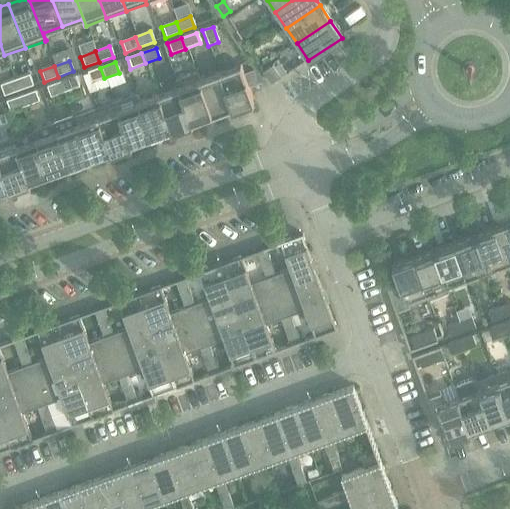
[(278,66),(272,70),(279,80),(285,76),(278,66)]
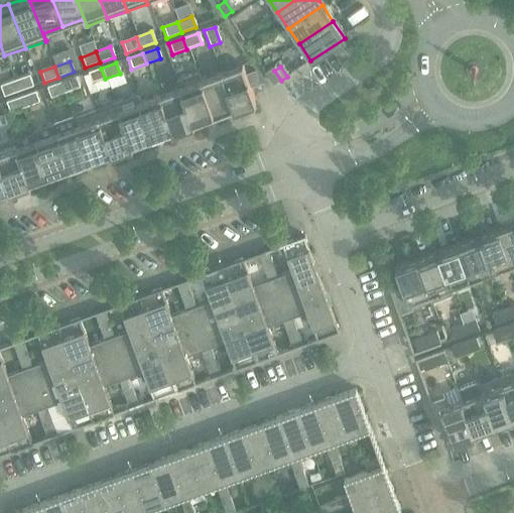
[(254,104),(253,100),(241,68),(220,75),(233,112),(254,104)]
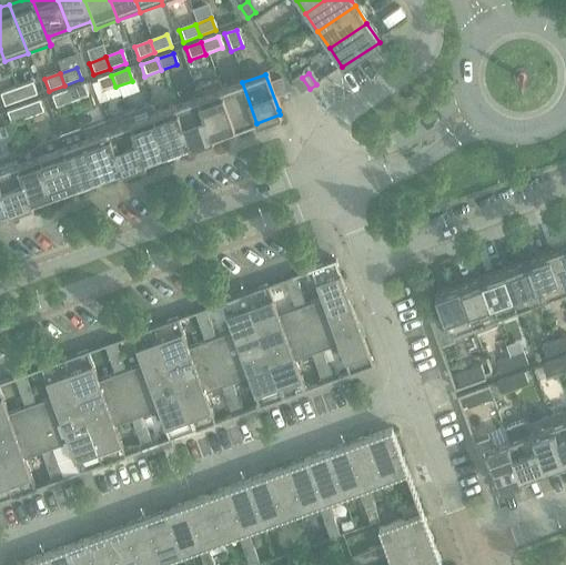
[(111,76),(95,81),(100,92),(115,87),(111,76)]
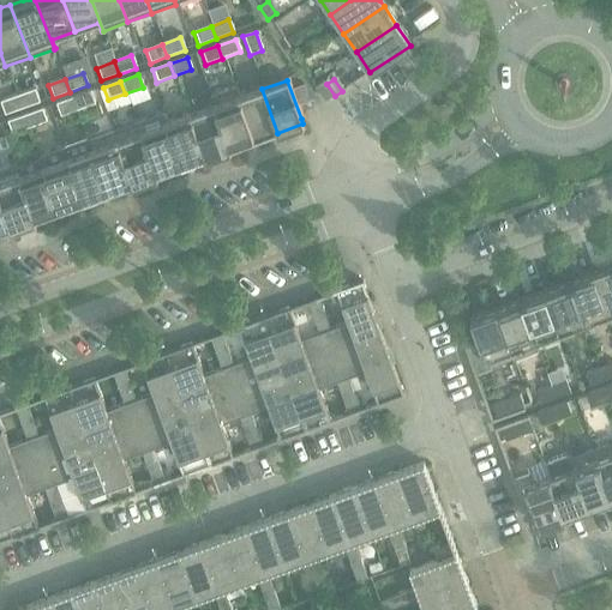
[(325,82),(313,89),(323,103),(335,96),(327,84),(325,82)]
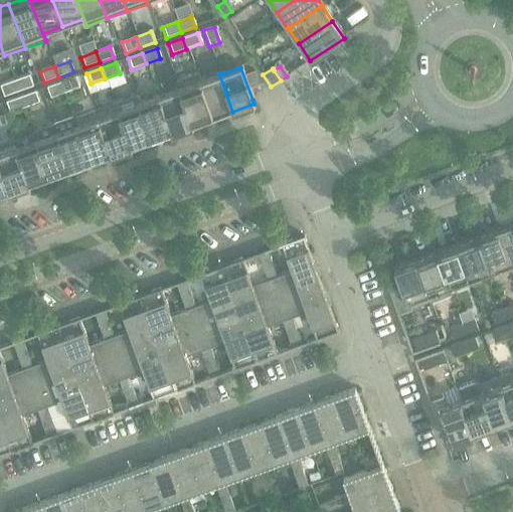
[(191,127),(212,119),(198,82),(196,74),(175,82),(178,90),(191,127)]
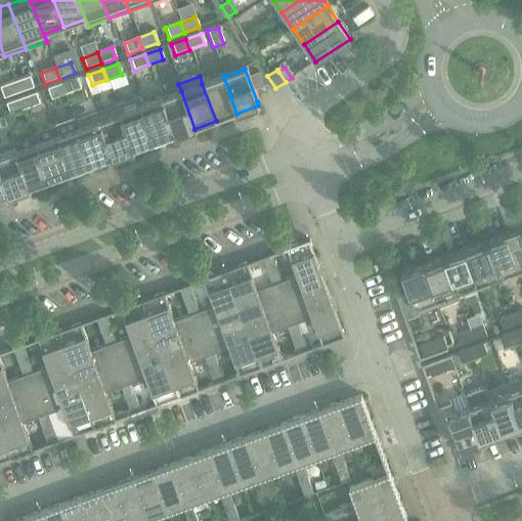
[(236,114),(223,76),(202,84),(216,121),(236,114)]
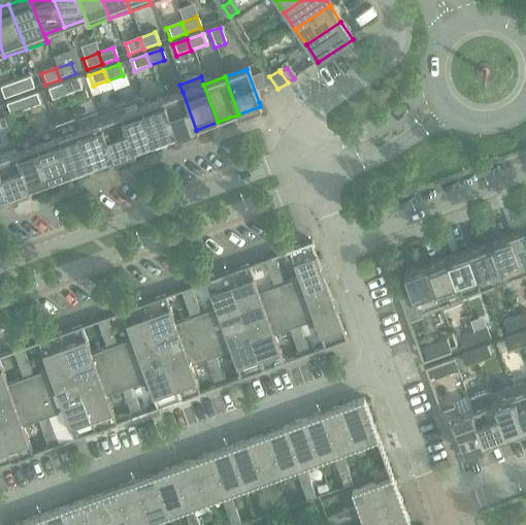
[(33,89),(29,78),(14,84),(19,94),(33,89)]
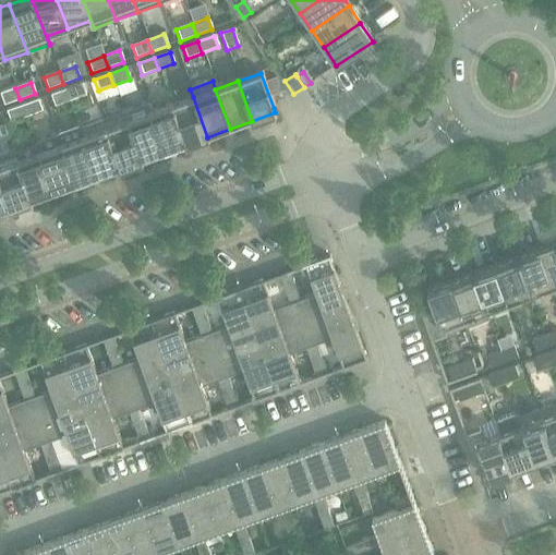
[(85,95),(82,84),(65,89),(70,101),(85,95)]
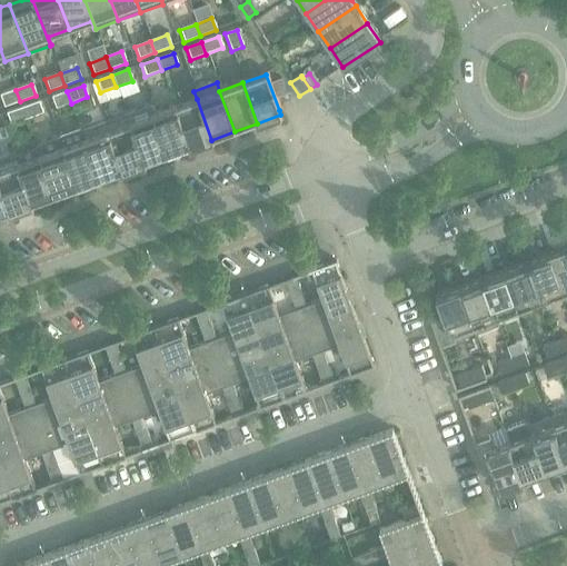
[(0,99),(3,108),(20,101),(16,90),(0,96),(0,99)]
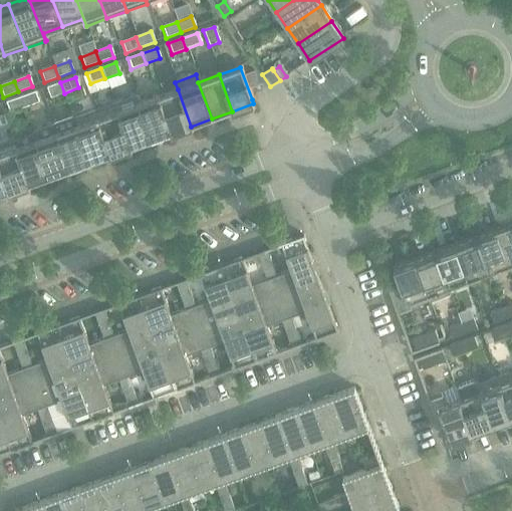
[(45,87),(49,98),(64,93),(60,82),(45,87)]
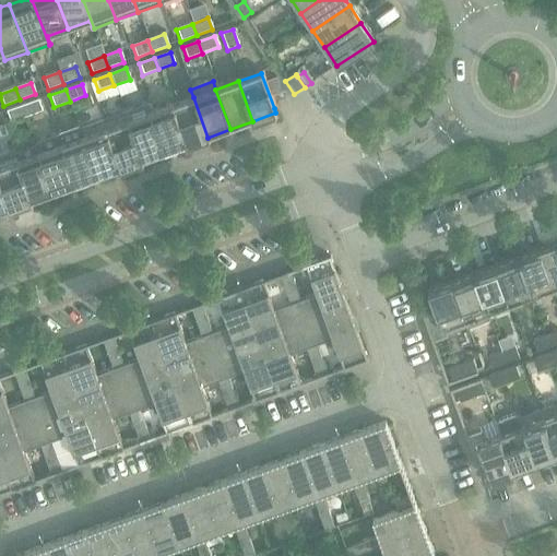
[(208,138),(193,97),(172,105),(186,145),(208,138)]
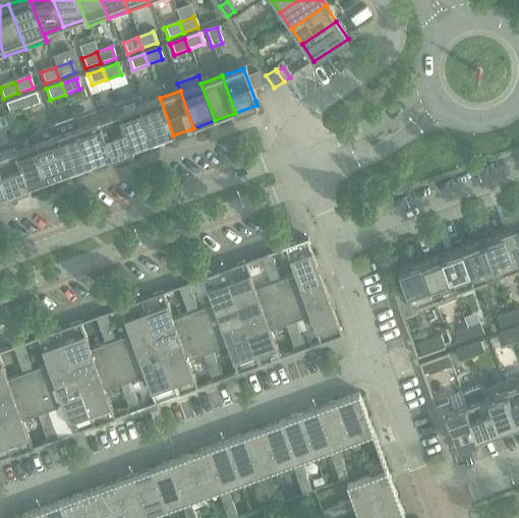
[(39,104),(35,94),(19,99),(23,110),(39,104)]
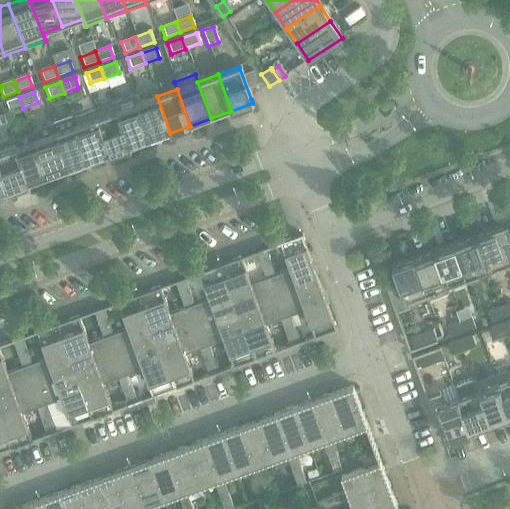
[(130,148),(150,140),(134,96),(114,104),(130,148)]
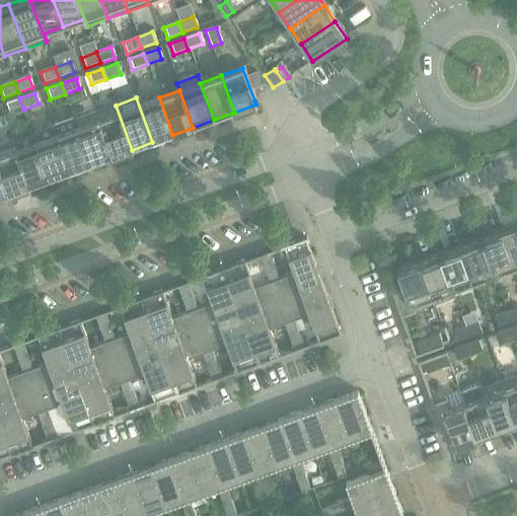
[(137,97),(136,97),(152,142),(172,135),(159,97),(140,104),(137,97)]
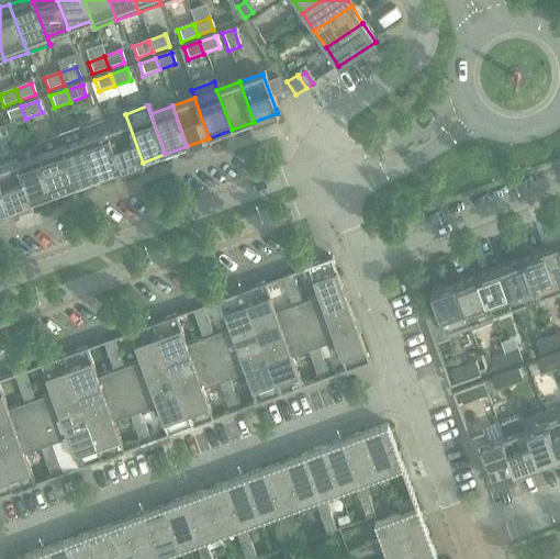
[(6,112),(10,124),(25,119),(21,107),(6,112)]
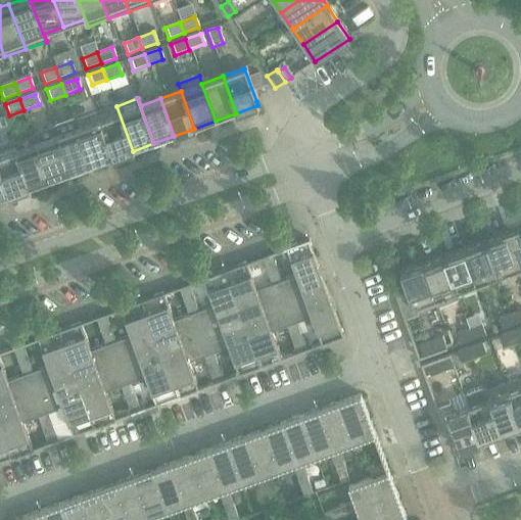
[(111,158),(133,151),(116,106),(95,113),(111,158)]
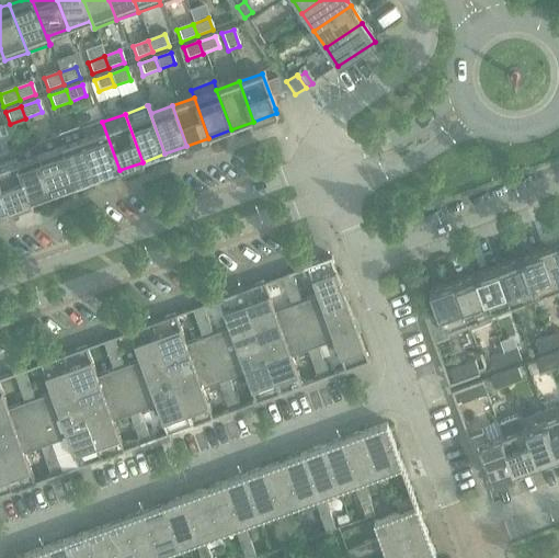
[(98,178),(120,170),(102,122),(80,129),(98,178)]
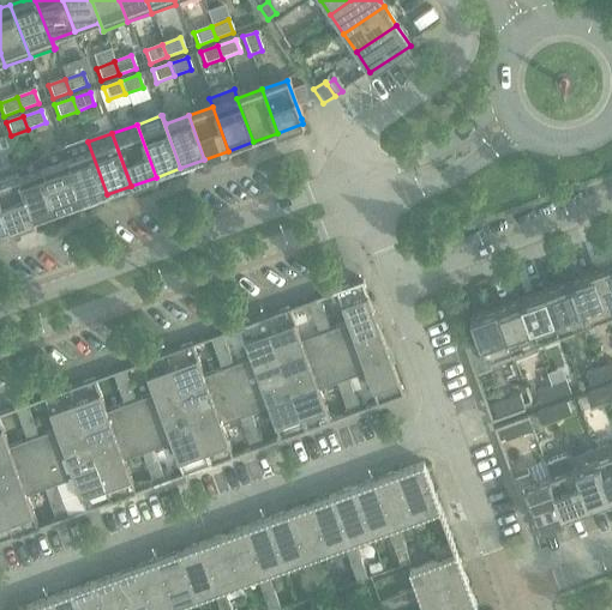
[(107,194),(88,142),(87,140),(63,149),(83,204),(107,194)]
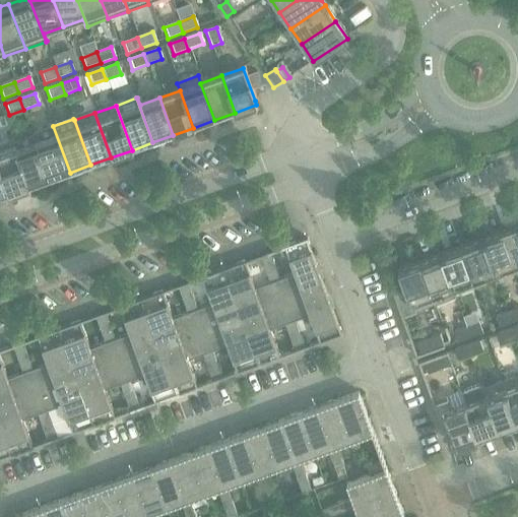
[(70,173),(53,126),(33,133),(34,136),(49,180),(70,173)]
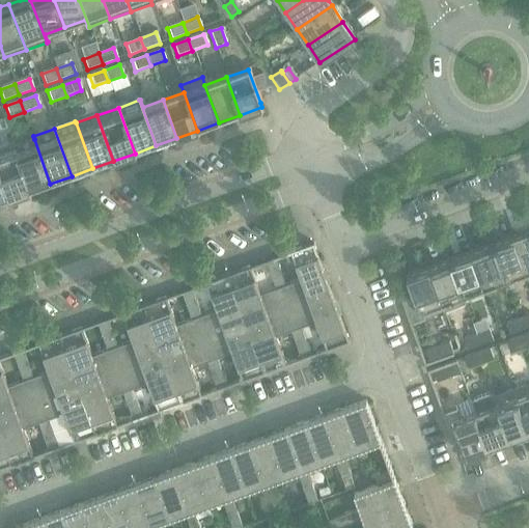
[(50,184),(34,139),(14,146),(12,146),(29,191),(50,184)]
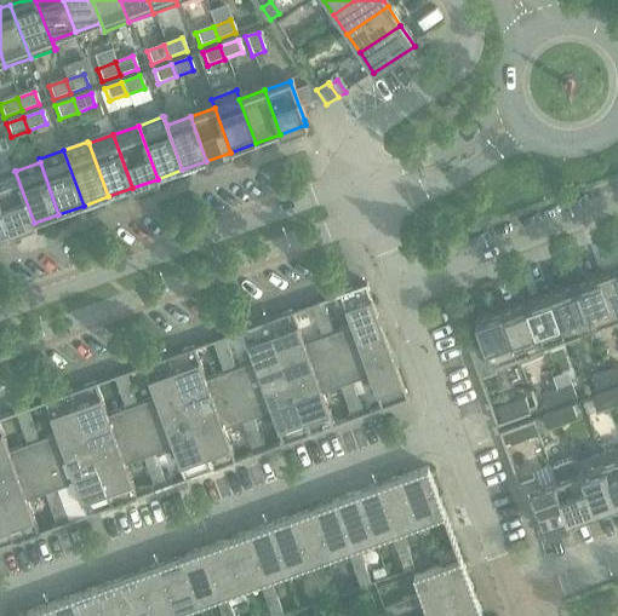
[(0,206),(10,232),(34,223),(15,171),(16,171),(15,167),(9,170),(10,170),(0,172),(0,206)]
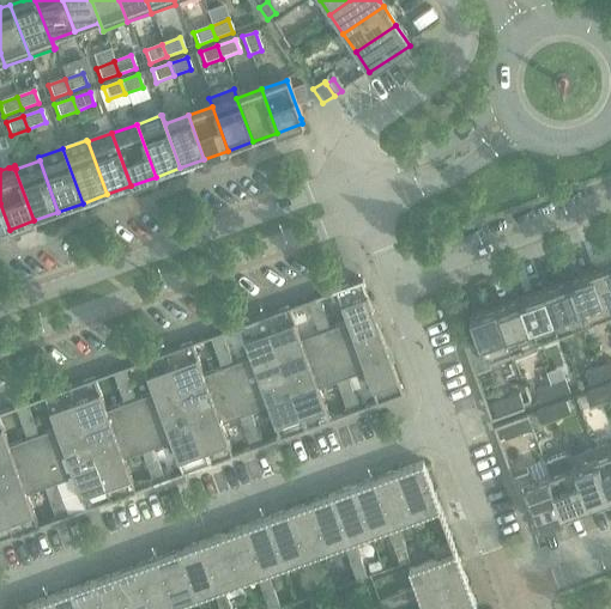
[(0,232),(10,230),(0,203),(0,232)]
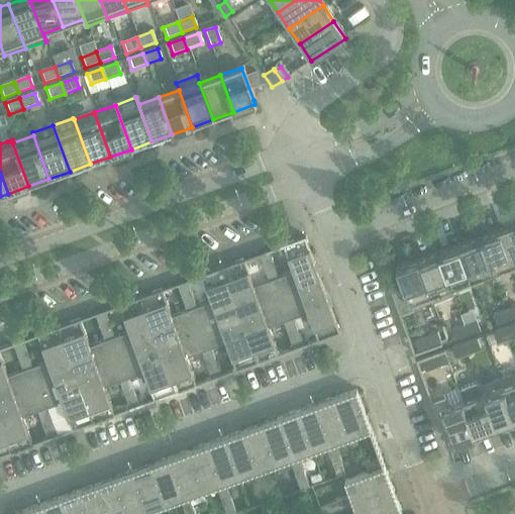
[(514,225),(498,232),(513,276),(514,275),(514,225)]
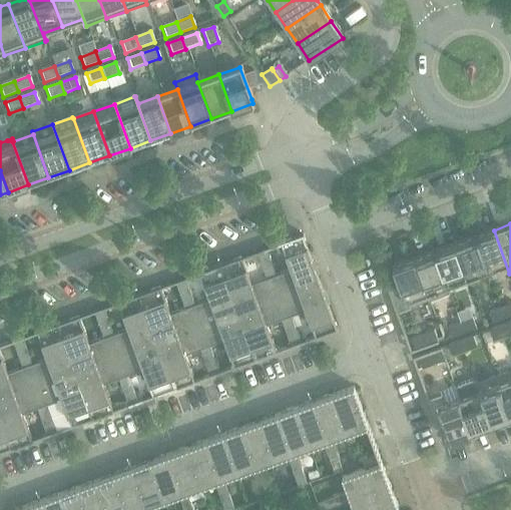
[(509,274),(494,230),(473,237),(486,274),(506,267),(509,274)]
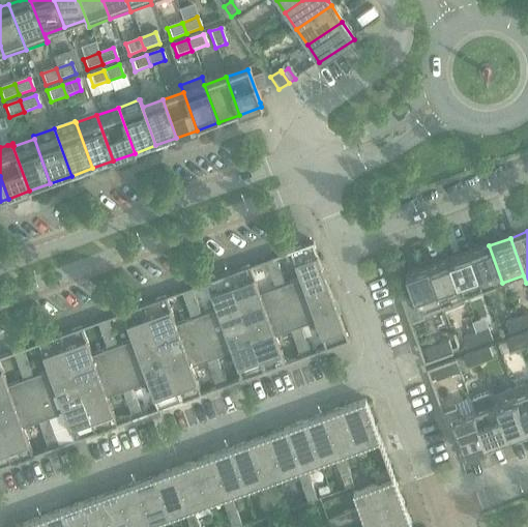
[(306,302),(329,294),(312,244),(292,252),(289,253),(299,281),(284,287),(279,288),(286,310),(306,302)]
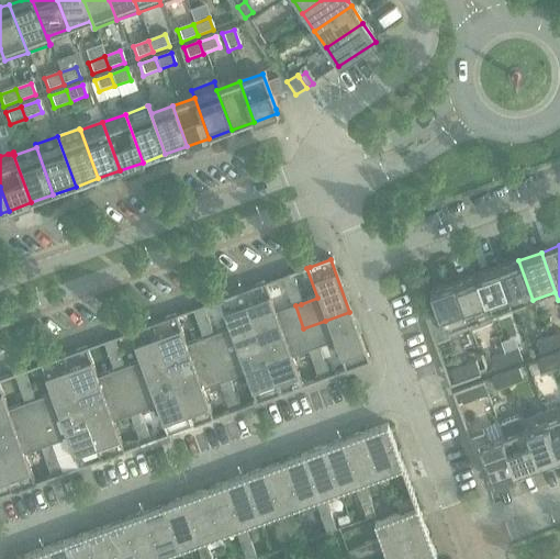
[(511,308),(533,300),(518,260),(496,269),(511,308)]
